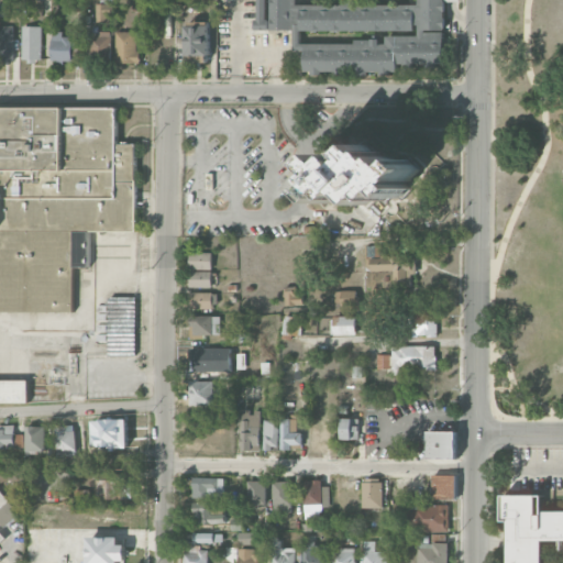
[(272,0),(273,30),(296,30),(296,51),(306,51),(306,74),(398,73),(398,66),(444,65),(444,30),(445,30),(445,1),(459,1),(459,0),(272,0)]
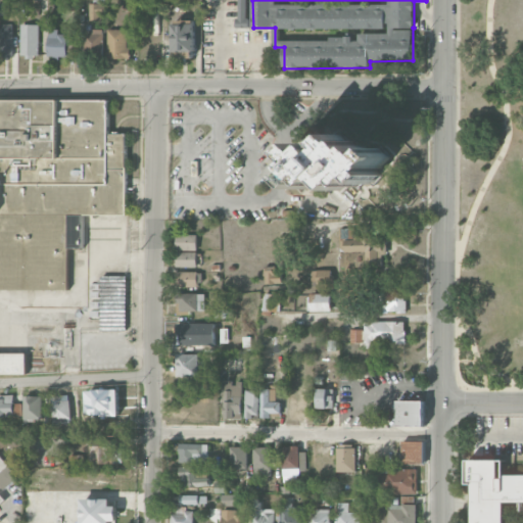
[(172,21),(173,52),(195,51),(194,20),(172,21)]
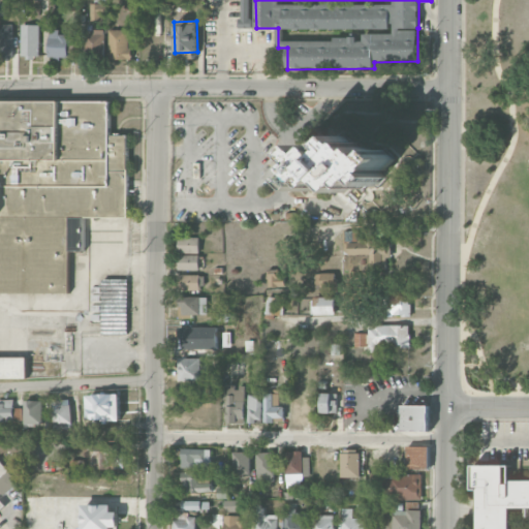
[(0,57),(11,58),(12,23),(0,22),(0,57)]
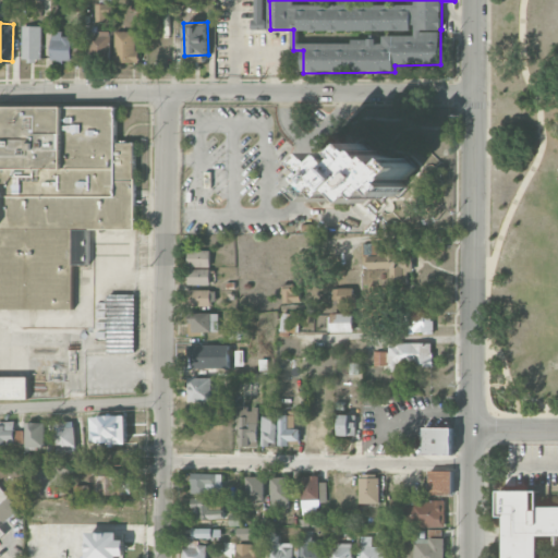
[(40,26),(21,26),(21,61),(39,61),(40,26)]
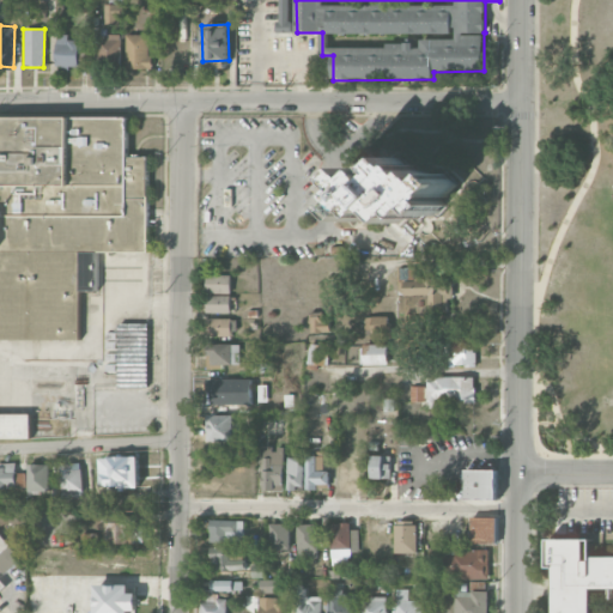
[(79,67),(79,41),(67,40),(67,34),(55,34),(54,66),(79,67)]
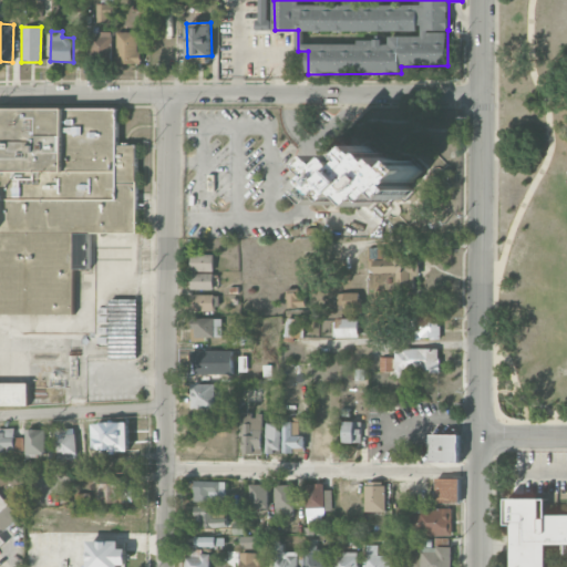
[(111,58),(110,31),(99,32),(99,37),(90,37),(91,59),(111,58)]
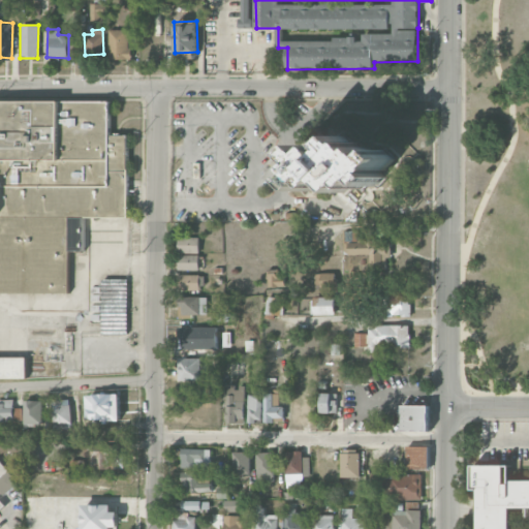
[(109,30),(109,60),(129,59),(129,30),(109,30)]
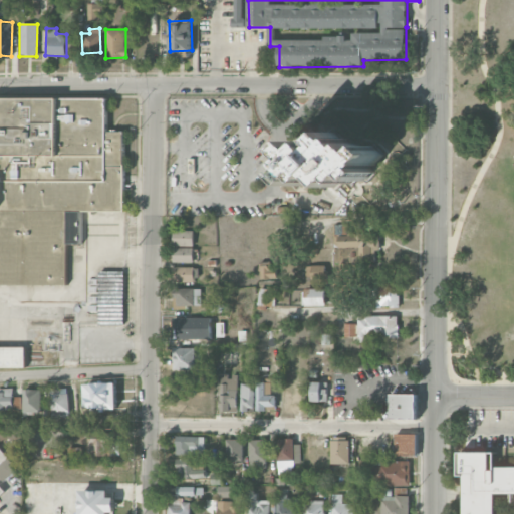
[(0,284),(67,286),(68,244),(81,244),(82,211),(123,211),(124,132),(106,132),(106,99),(0,96),(0,284)]
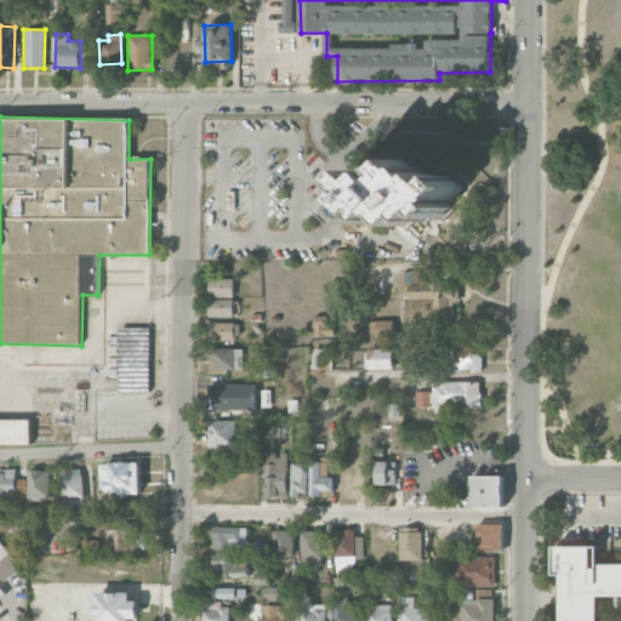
[(462,187),(451,176),(443,184),(436,177),(431,176),(409,163),(405,159),(397,167),(394,180),(388,176),(363,170),(351,182),(362,192),(354,199),(358,204),(352,214),(364,226),(374,217),(382,222),(391,214),(397,217),(403,224),(416,227),(417,220),(425,221),(433,212),(443,218),(451,204),(453,197),(462,187)]
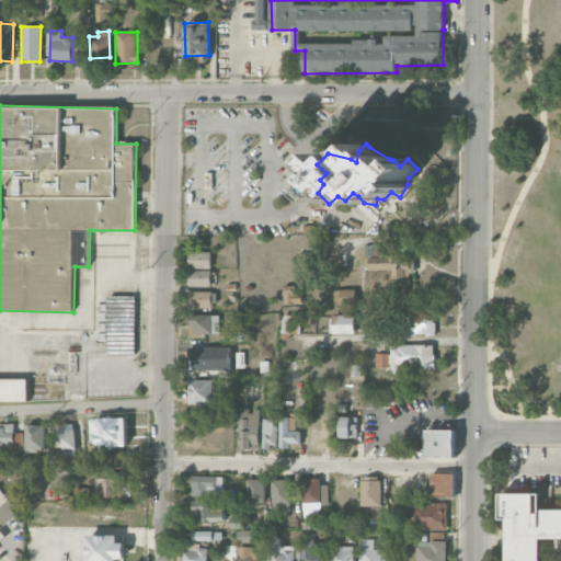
[(379,253),(378,244),(366,244),(368,288),(410,287),(410,274),(414,273),(414,260),(405,260),(405,252),(379,253)]
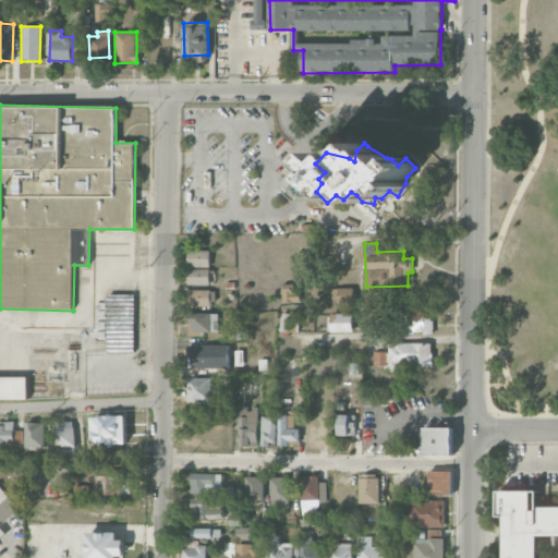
[(210,267),(210,250),(187,250),(189,267),(210,267)]
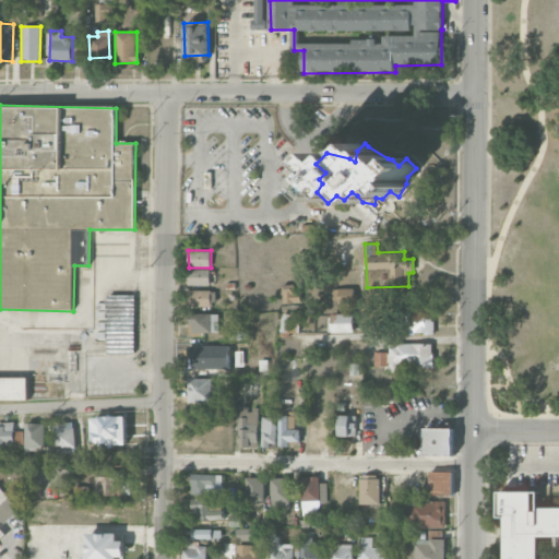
[(211,286),(211,270),(188,269),(188,285),(211,286)]
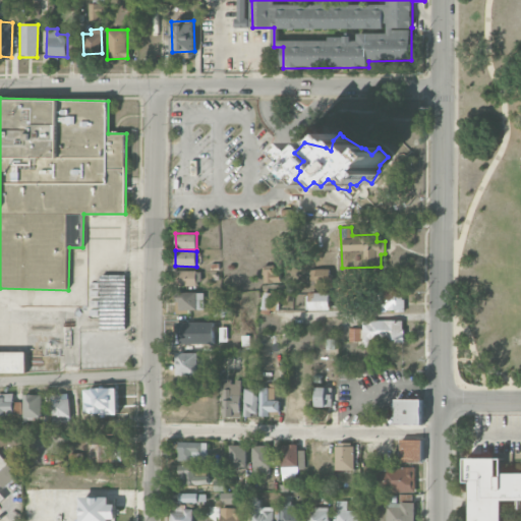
[(264,283),(277,282),(277,266),(264,266),(264,283)]
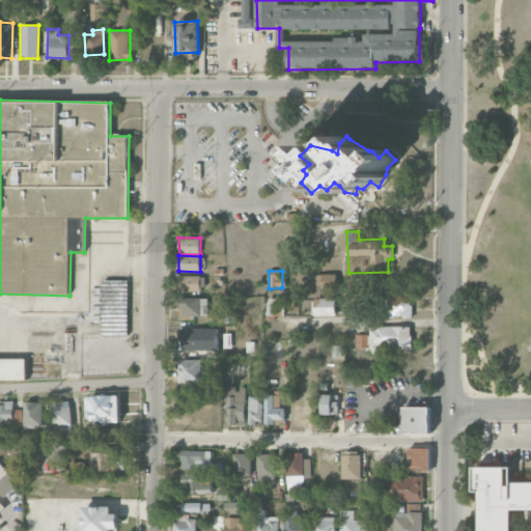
[(337,289),(336,274),(315,275),(316,289),(337,289)]
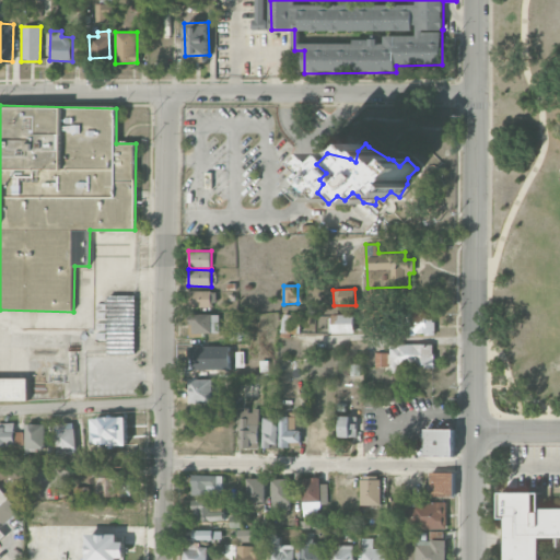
[(212,291),(188,291),(188,306),(211,307),(212,291)]
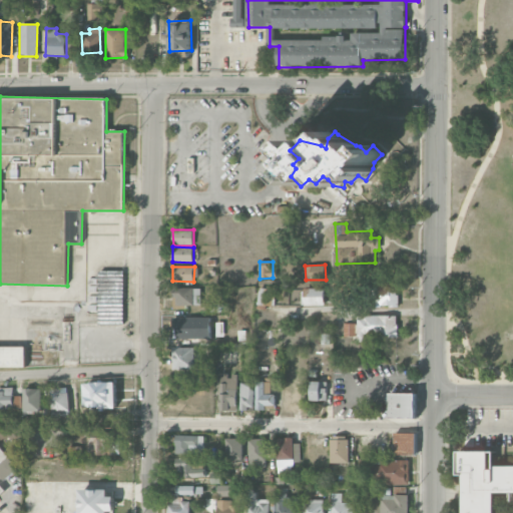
[(99,323),(125,323),(124,272),(99,272),(99,323)]
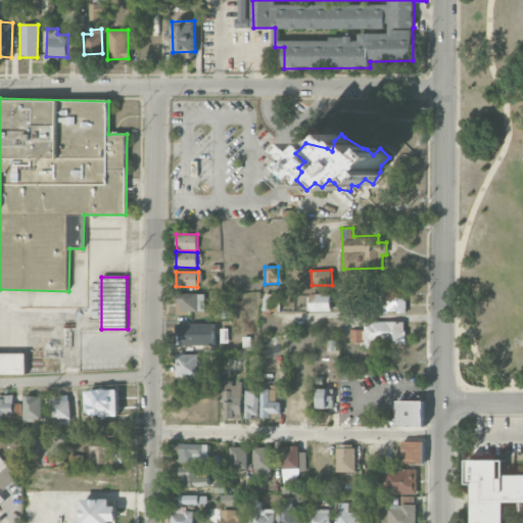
[(281,296),(265,292),(262,308),(278,312),(281,296)]
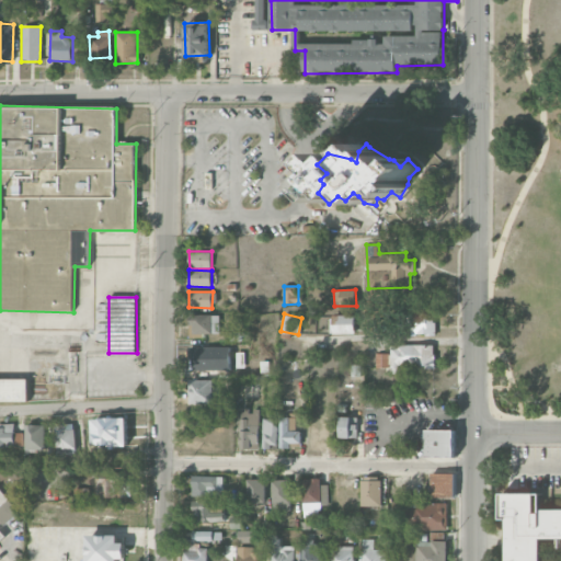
[(435,313),(411,313),(411,335),(435,334),(435,313)]
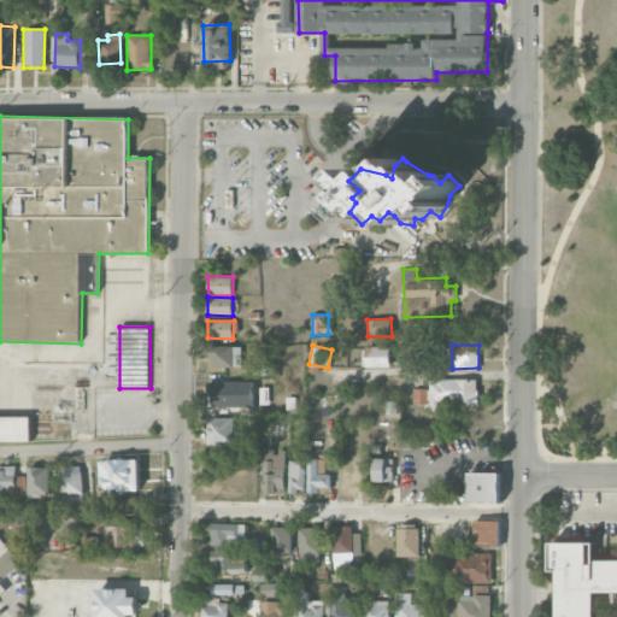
[(209,368),(241,366),(241,346),(209,347),(209,368)]
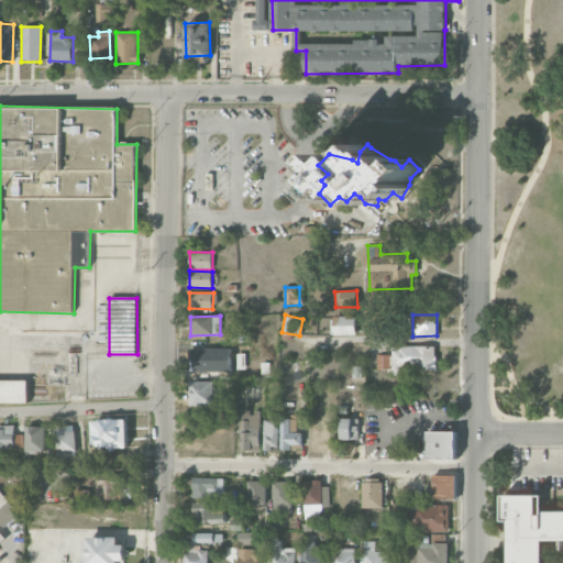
[(356,334),(355,316),(332,317),(332,335),(356,334)]
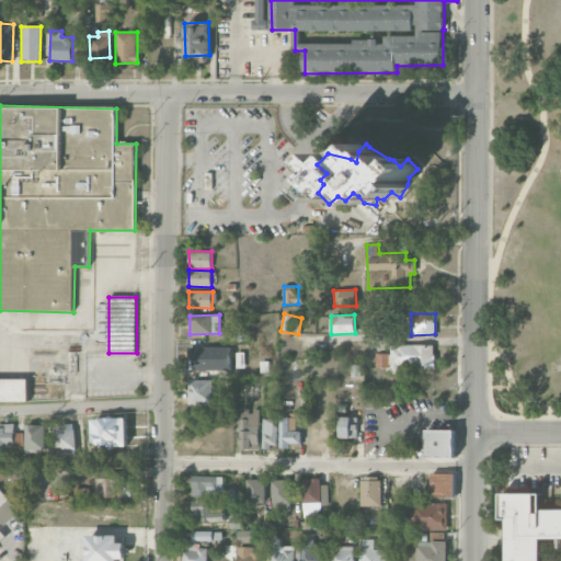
[(435,368),(435,345),(391,344),(391,374),(404,374),(404,368),(435,368)]
